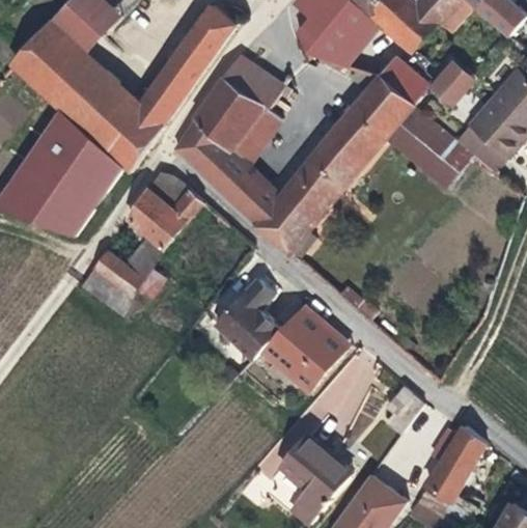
[(72,0),(52,22),(85,53),(120,16),(104,0),(72,0)]
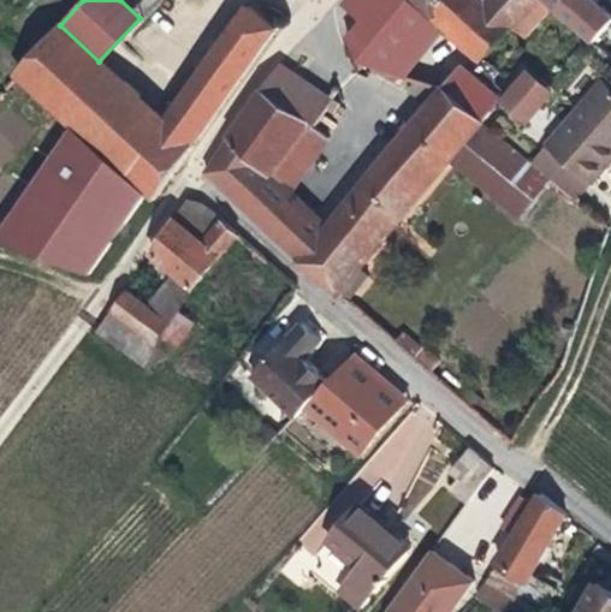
[(403,76),(444,34),(405,0),(342,0),(339,4),(357,21),(343,37),(356,65),(361,61),(403,76)]
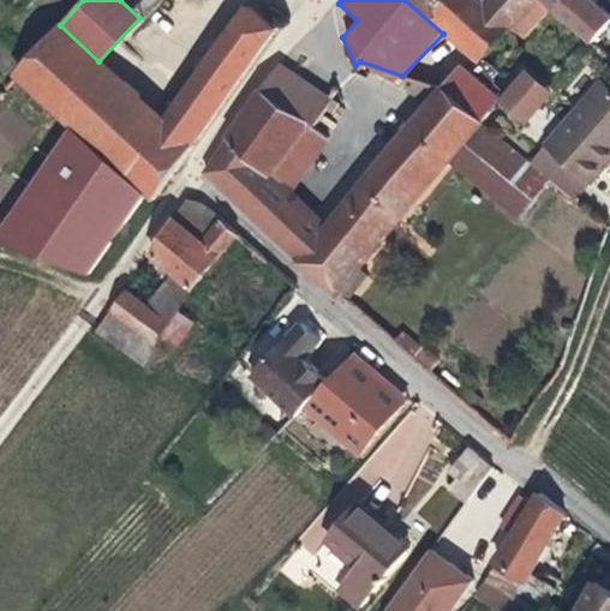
[(477,60),(510,25),(525,11),(533,0),(483,0),(483,1),(479,0),(405,0),(443,34),(477,60)]
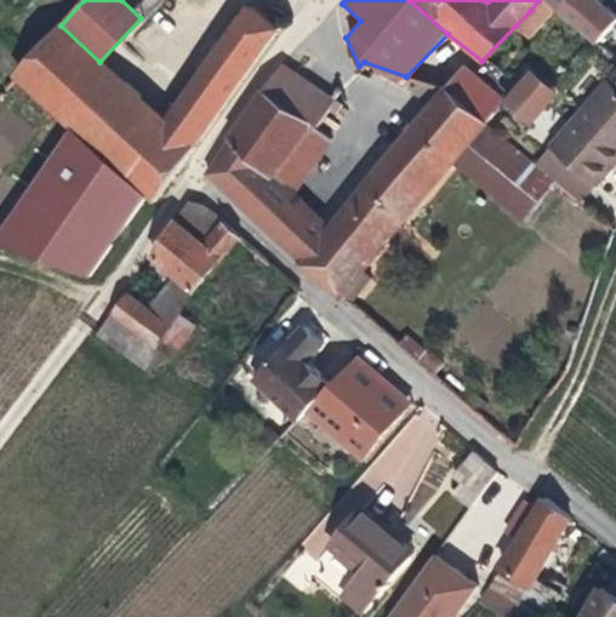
[(540,21),(554,6),(547,0),(539,0),(530,11),(540,21)]
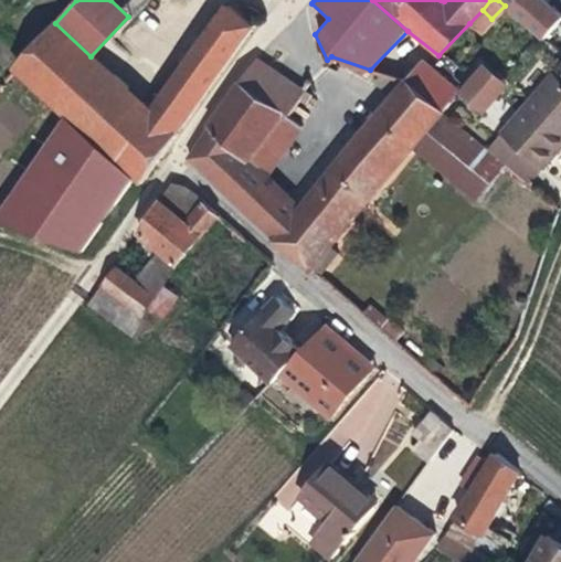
[(498,0),(505,6),(512,12),(522,0),(498,0)]
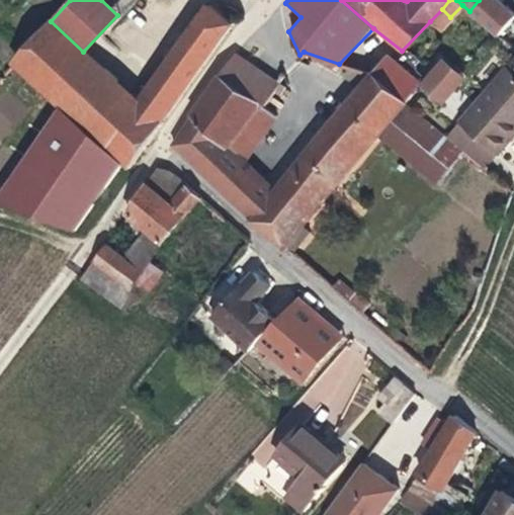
[(513,15),(502,5),(496,0),(479,0),(469,11),(496,34),(513,15)]
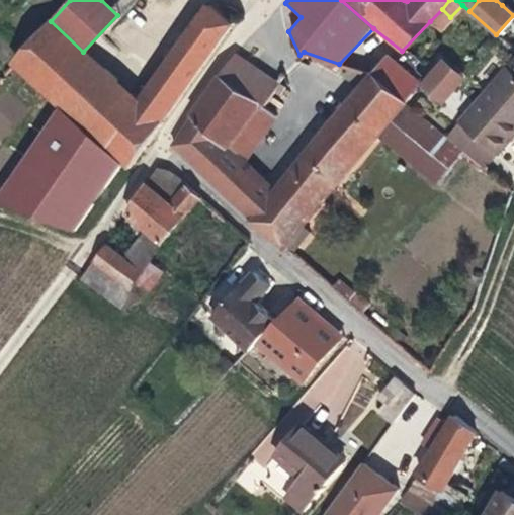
[(206,6),(137,100),(161,120),(162,121),(231,23),(206,6)]
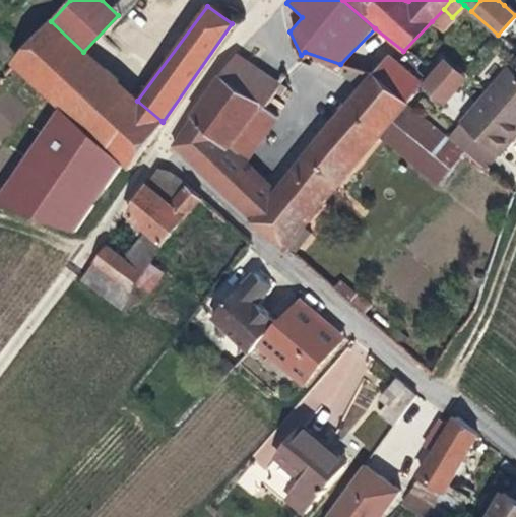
[(440,29),(452,17),(444,9),(432,21),(440,29)]
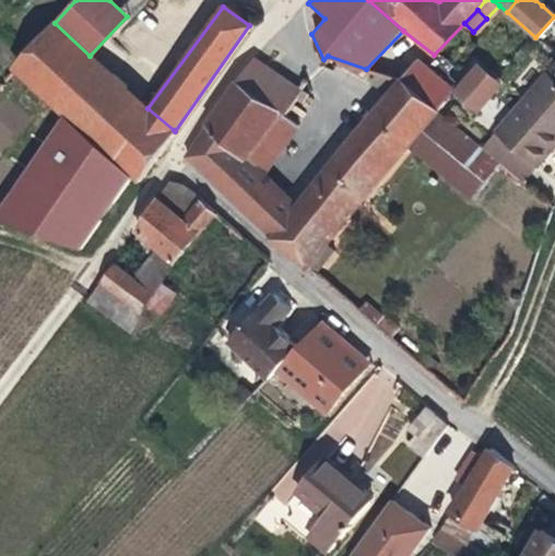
[(13,68),(65,115),(129,173),(136,180),(174,130),(148,108),(90,56),(55,23),(13,68)]
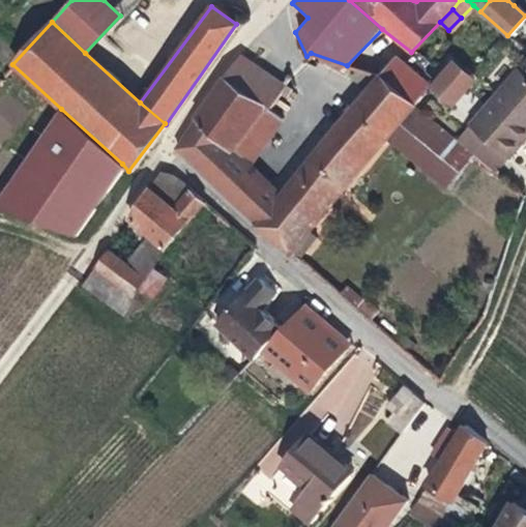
[(238,54),(223,76),(264,105),(269,109),(281,83),(238,54)]
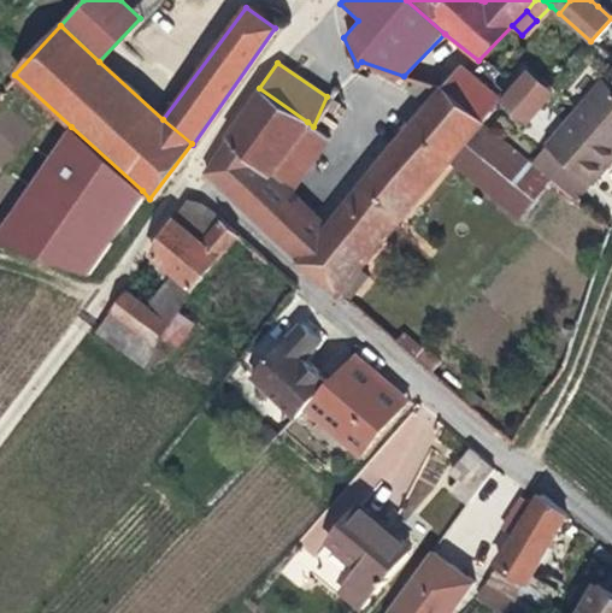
[(460,66),(440,89),(481,122),(499,100),(460,66)]
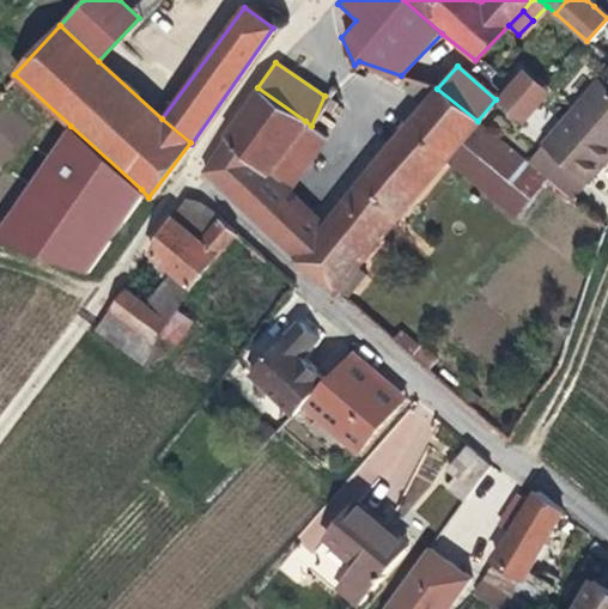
[(607,66),(543,141),(589,180),(607,157),(607,66)]
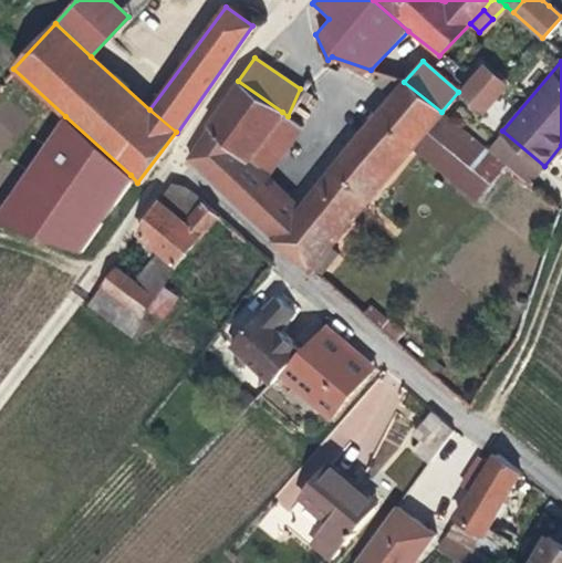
[(373,84),(393,95),(404,82),(378,73),(373,84)]
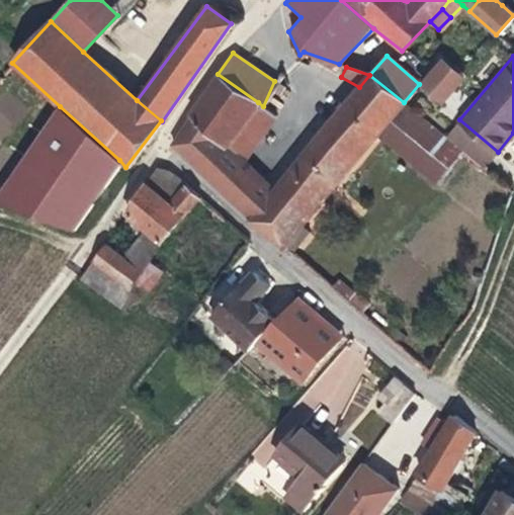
[(190,114),(227,147),(258,102),(218,74),(190,114)]
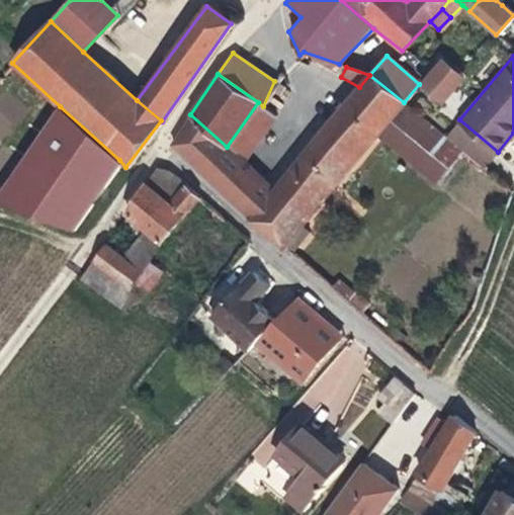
[(359,87),(273,189),(249,220),(281,248),(301,226),(376,135),(404,102),(369,75),(359,87)]
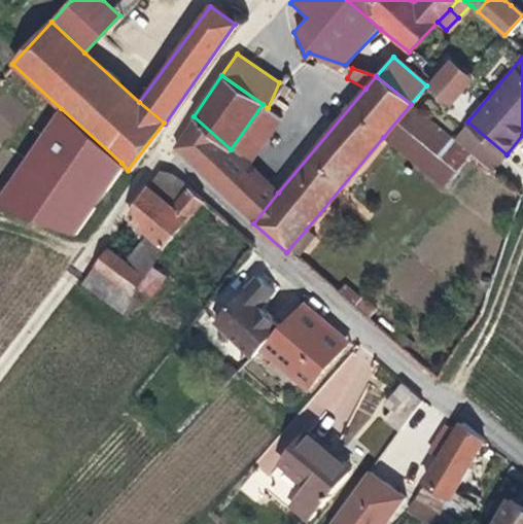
[(278,118),(268,108),(263,104),(231,149),(245,163),(278,118)]
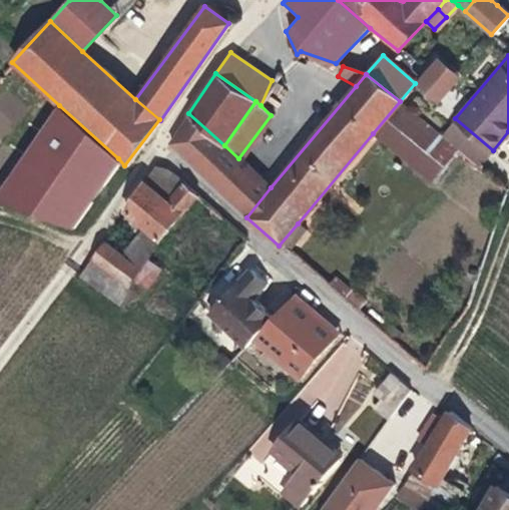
[(441,134),(400,101),(373,133),(428,177),(456,147),(441,134)]
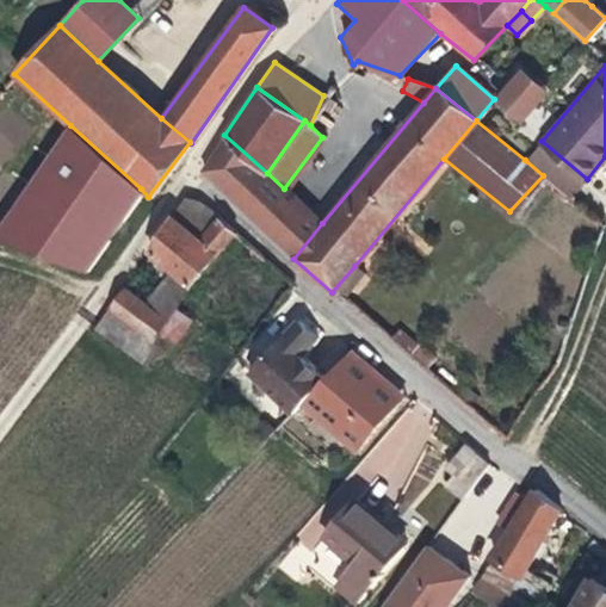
[(0,241),(87,270),(141,189),(70,125),(0,224),(0,241)]
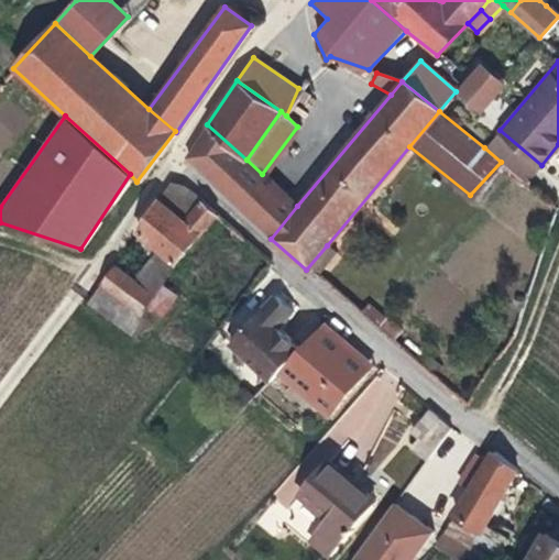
[(262,174),(247,160),(207,124),(184,157),(254,223),(283,194),(262,174)]
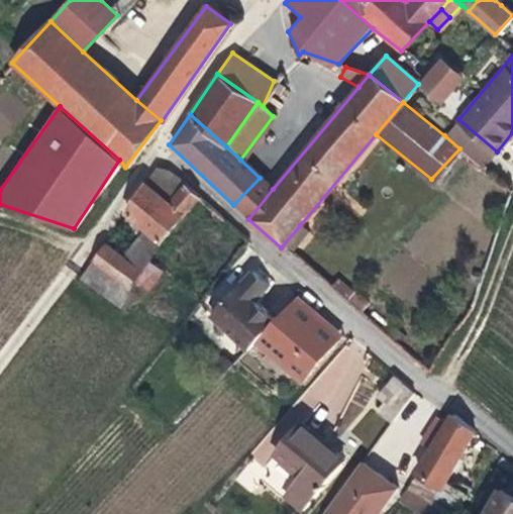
[(458,119),(444,135),(459,148),(482,169),(497,151),(458,119)]
